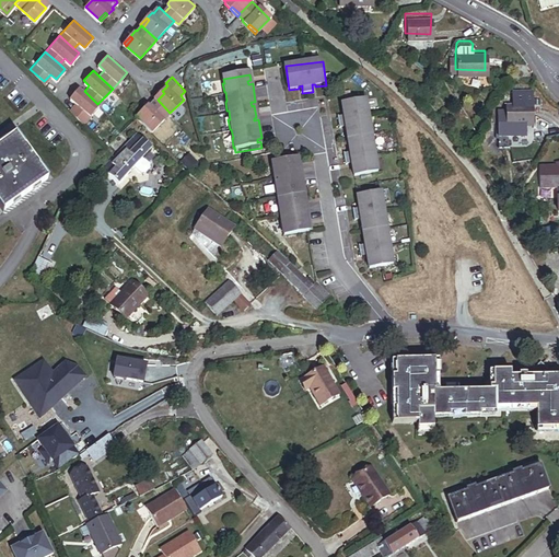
[(68,107),(82,120),(97,104),(84,91),(79,85),(69,95),(74,101),(68,107)]
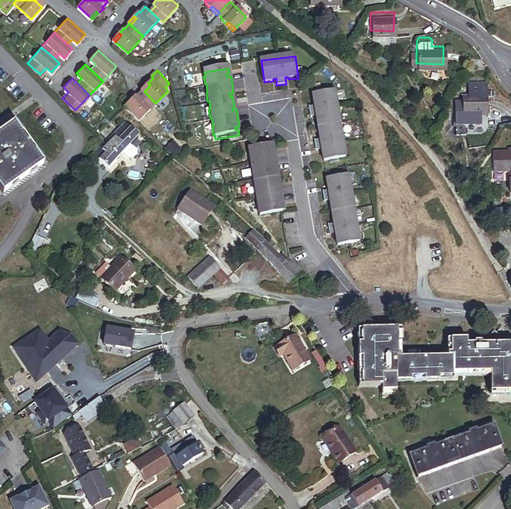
[(148,83),(142,89),(143,90),(144,91),(150,85),(148,83)]
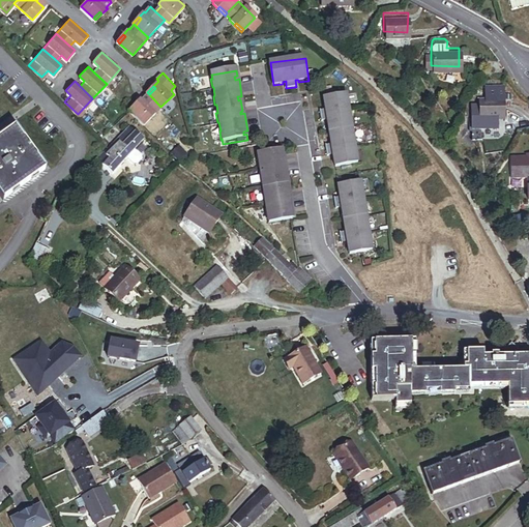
[(131,111),(143,123),(160,107),(149,94),(148,93),(143,98),(141,97),(136,103),(138,105),(131,111)]
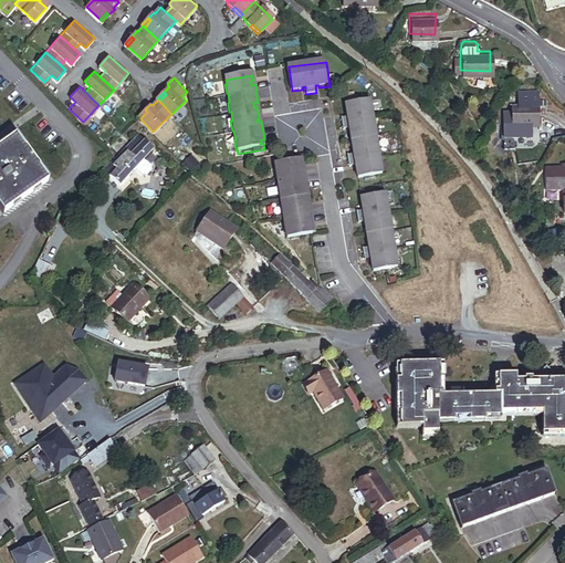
[(536,103),(509,102),(509,123),(536,123),(536,103)]
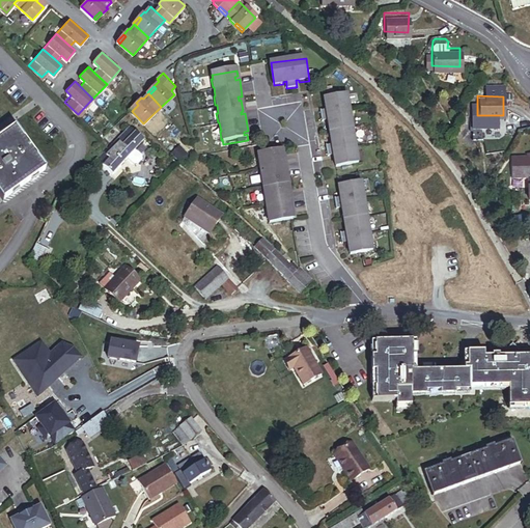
[(334,161),(336,170),(358,166),(346,96),(324,101),(325,110),(327,109),(328,113),(321,114),(323,123),(330,122),(330,126),(328,126),(331,144),(333,144),(334,147),(327,148),(329,159),(335,158),(336,161),(334,161)]
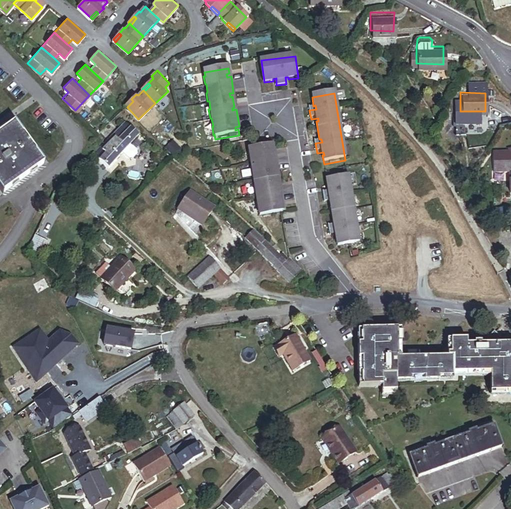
[(125,105),(127,107),(133,101),(131,99),(125,105)]
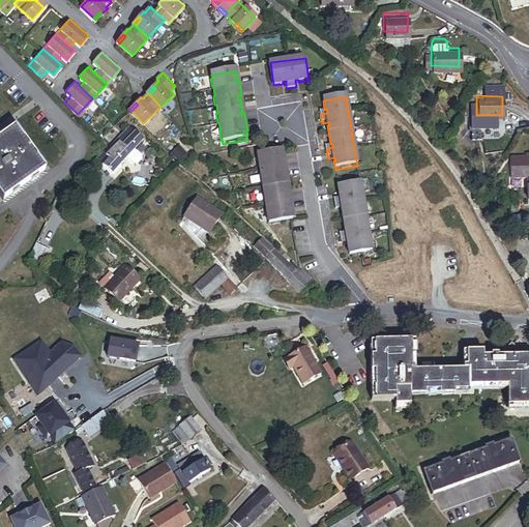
[(13,124),(0,134),(0,195),(2,198),(45,168),(13,124)]
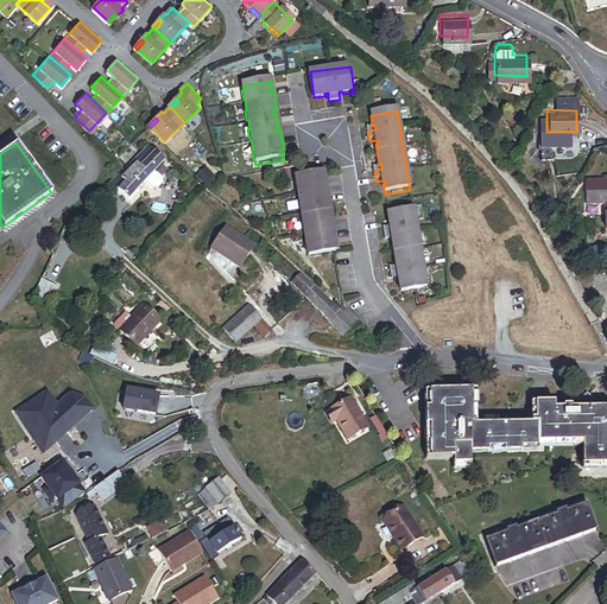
[(147,144),(111,180),(127,197),(164,158),(147,144)]
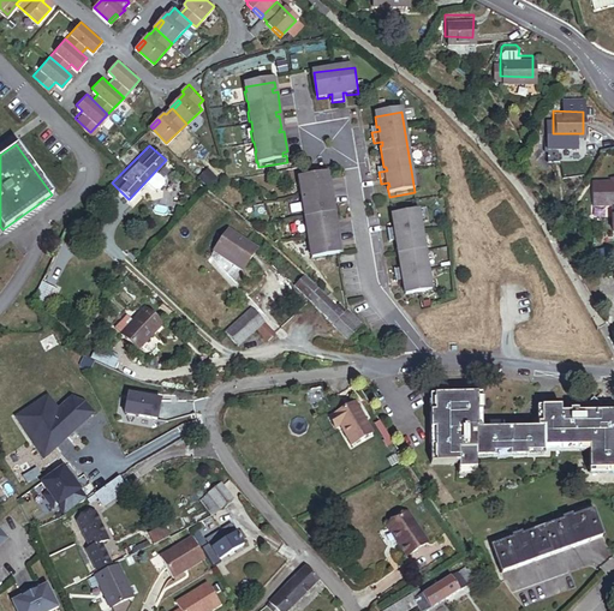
[(327,175),(298,180),(299,186),(298,186),(299,196),(300,195),(303,205),(300,207),(302,216),(304,215),(305,226),(303,226),(305,237),(308,237),(309,245),(307,246),(309,256),(310,256),(311,261),(339,257),(338,250),(335,250),(335,247),(340,246),(337,226),(332,227),(332,223),(334,223),(332,209),(328,210),(328,207),(333,205),(331,186),(325,186),(325,184),(328,183),(327,175)]
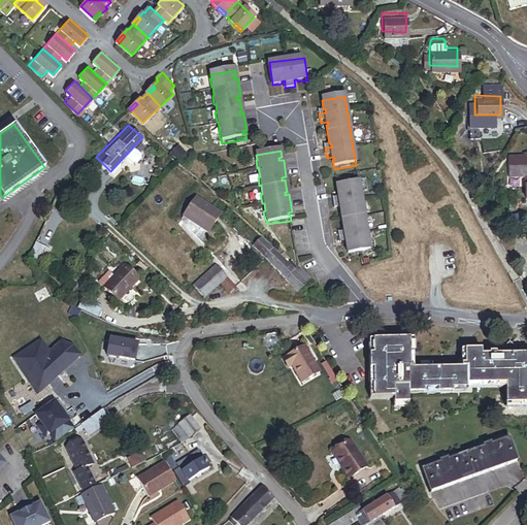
[(526,157),(512,157),(511,177),(526,177),(526,157)]
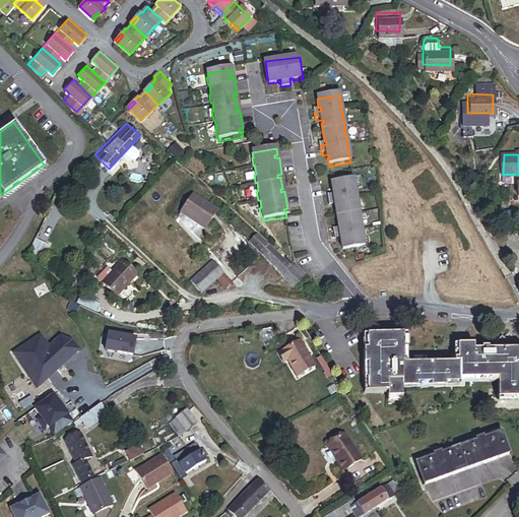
[(353,180),(331,183),(332,192),(334,192),(335,195),(328,196),(330,206),(336,205),(337,207),(335,208),(338,227),(340,227),(341,230),(334,231),(336,240),(343,239),(343,242),(341,242),(343,252),(365,248),(353,180)]
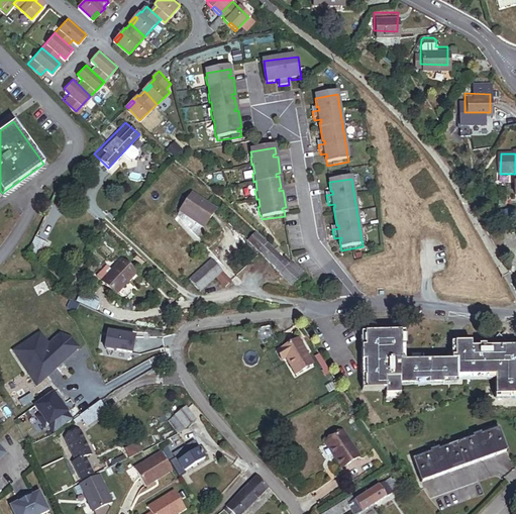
[(192,192),(179,210),(204,227),(216,209),(192,192)]
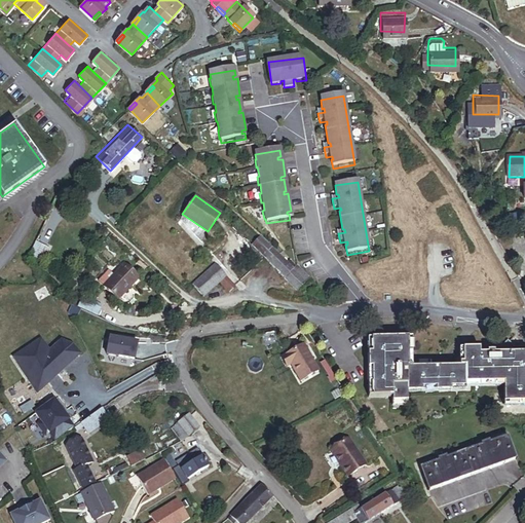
[(268,241),(260,233),(251,244),(298,288),(310,275),(297,262),(293,266),(268,243),(268,241)]
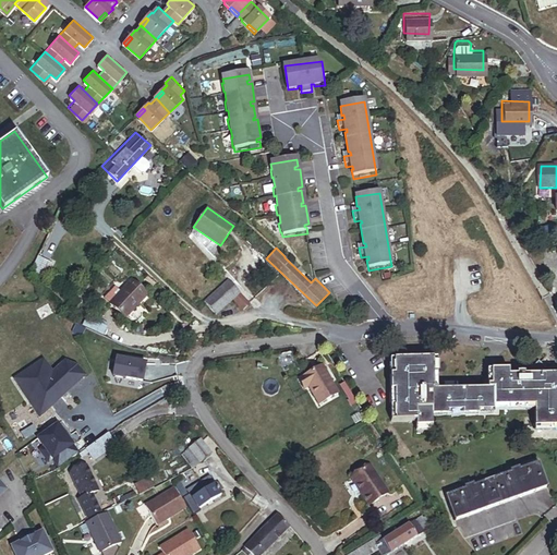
[(29,270),(45,276),(50,260),(36,254),(29,270)]
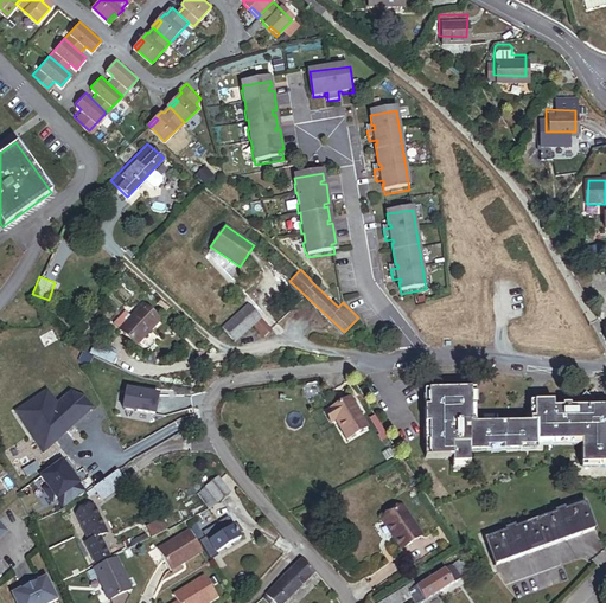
[(249,301),(222,325),(234,339),(253,322),(262,334),(270,327),(249,301)]
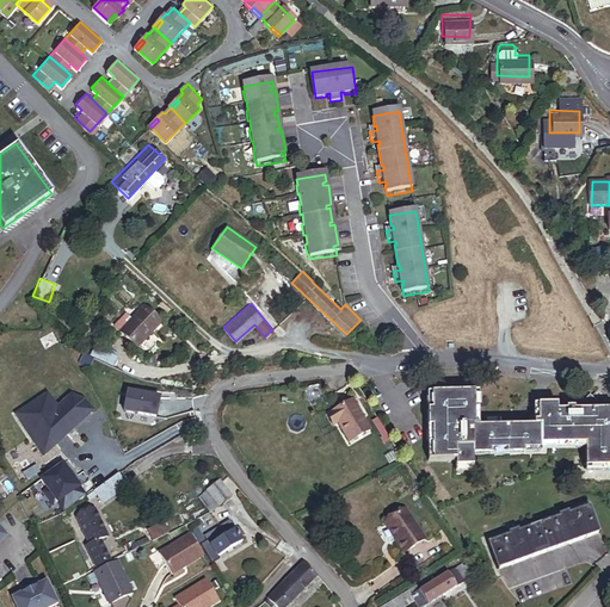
[(162,322),(146,307),(135,319),(128,311),(114,326),(139,348),(162,322)]
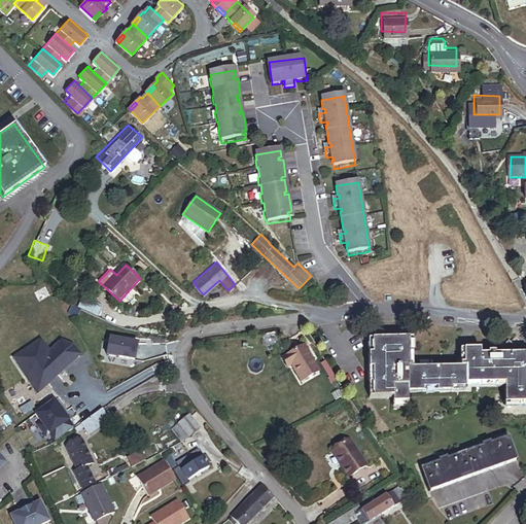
[(102,302),(83,293),(80,301),(81,302),(95,307),(99,309),(102,302)]
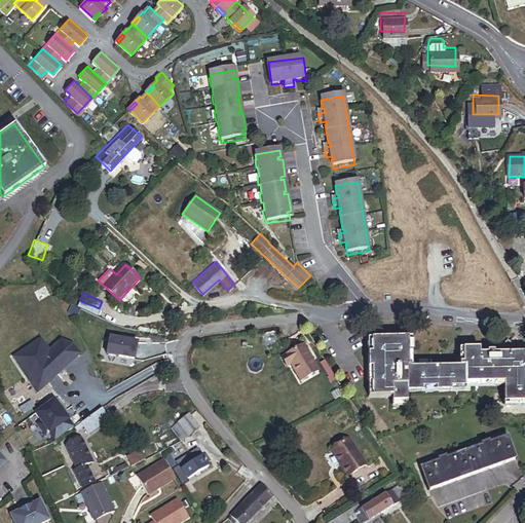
[(99,308),(95,306),(81,301),(80,300),(78,304),(97,313),(99,308)]
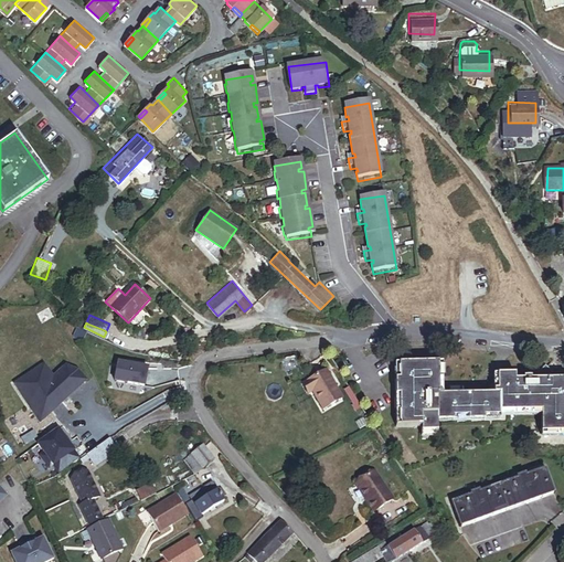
[(82,338),(84,330),(76,327),(74,335),(82,338)]
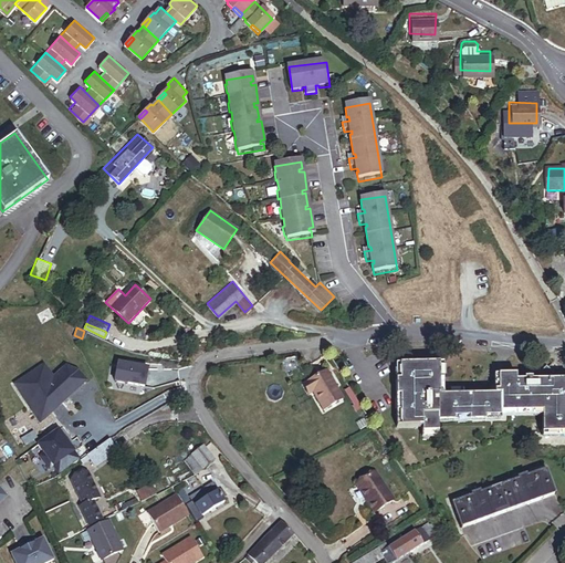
[(403,357),(403,424),(425,424),(425,430),(440,430),(440,414),(503,414),(502,409),(543,409),(544,430),(564,429),(564,373),(556,373),(555,372),(557,369),(548,362),(544,366),(540,362),(533,366),(533,369),(525,371),(525,372),(525,373),(520,373),(520,368),(502,368),(501,384),(499,383),(499,387),(487,387),(442,386),(442,357),(403,357)]
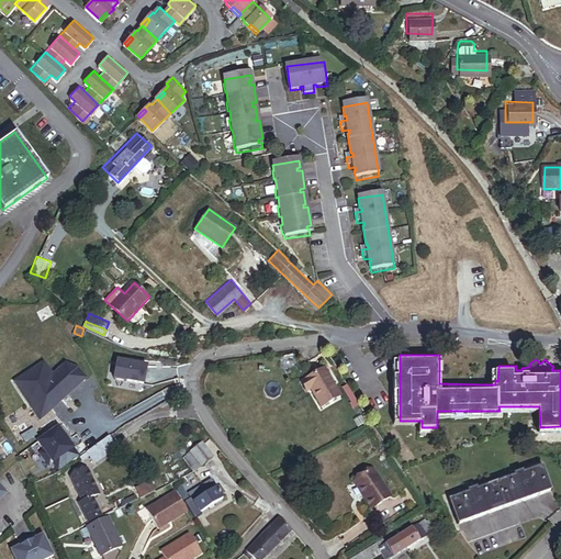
[(137,386),(142,364),(118,358),(112,381),(137,386)]
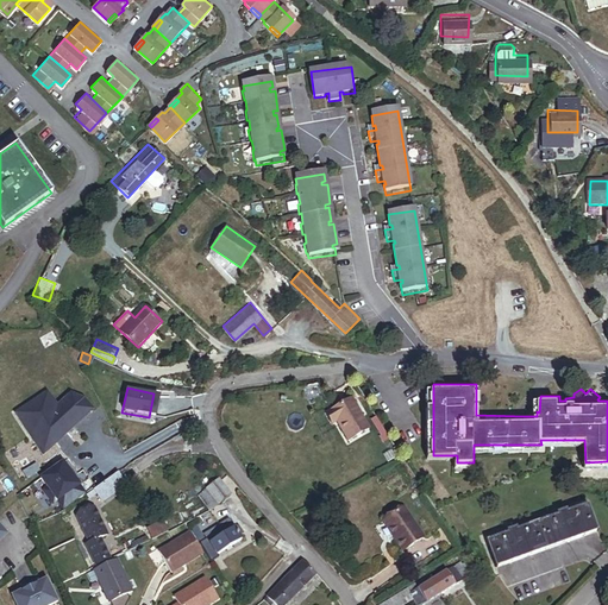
[(45,451),(93,408),(79,394),(74,398),(67,389),(54,401),(42,389),(13,414),(45,451)]
